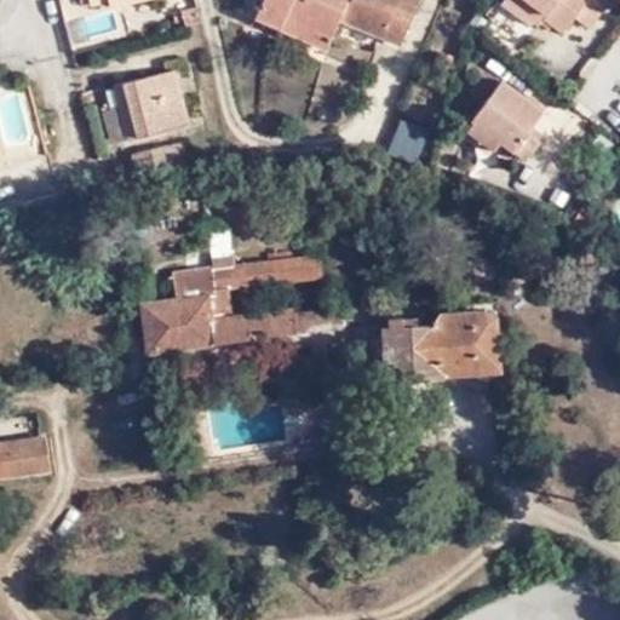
[(291,17),(337,36),(344,17),(403,41),(419,0),(269,0),(262,18),(285,28),(291,17)]
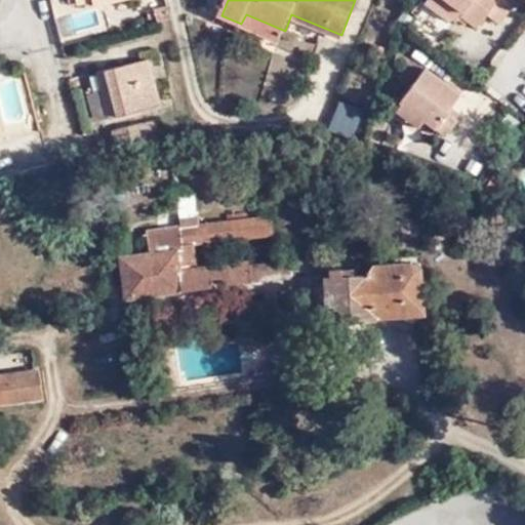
[(450,0),(429,0),(452,17),(459,7),(450,0)]
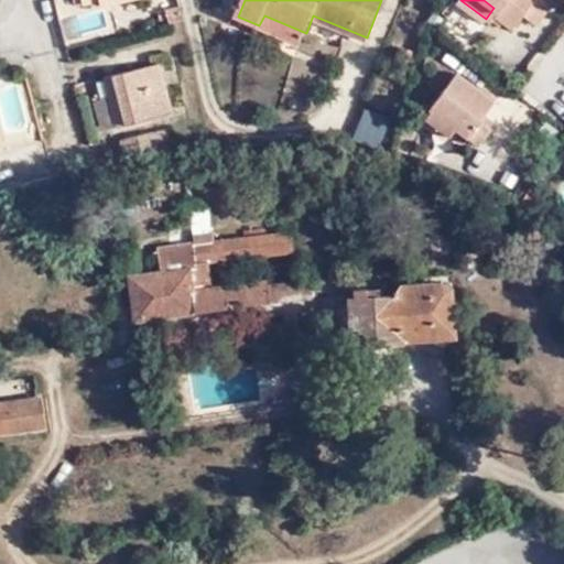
[(524,15),(535,0),(484,0),(494,8),(486,19),(492,24),(498,18),(513,30),(524,15)]
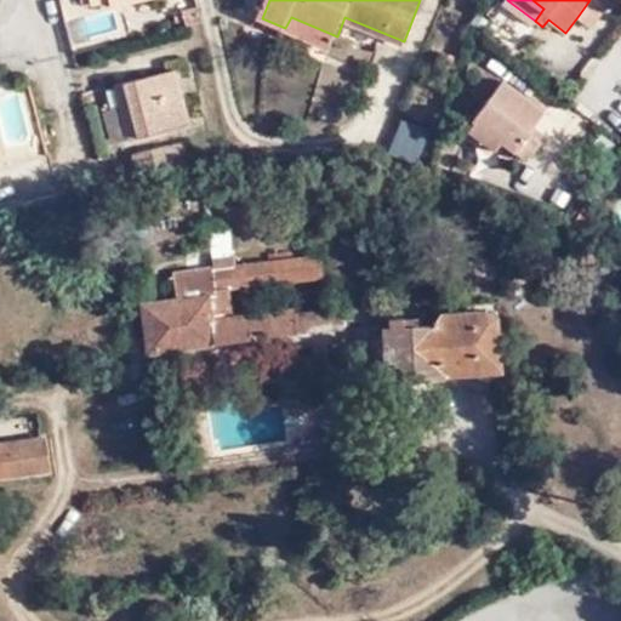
[(605,5),(599,0),(590,0),(577,17),(590,27),(605,5)]
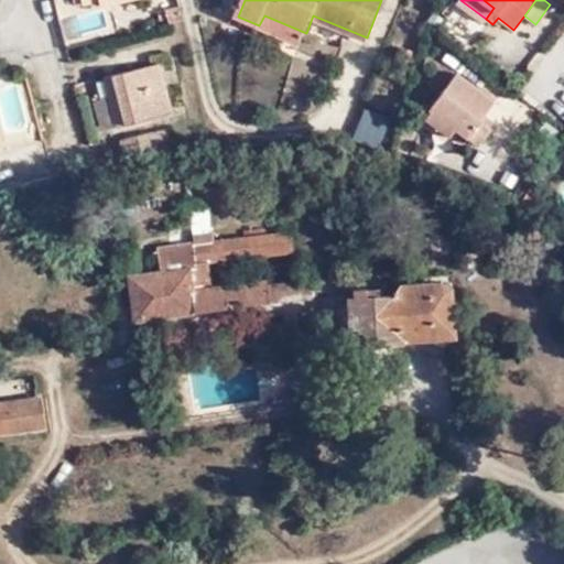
[(166,21),(188,17),(186,4),(172,7),(173,14),(165,17),(166,21)]
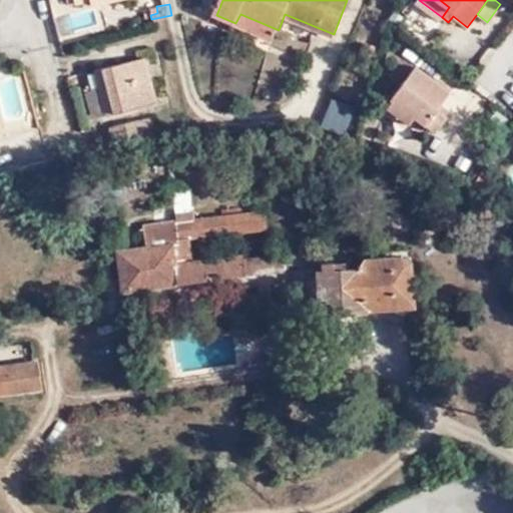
[(96,5),(68,11),(72,34),(101,28),(96,5)]
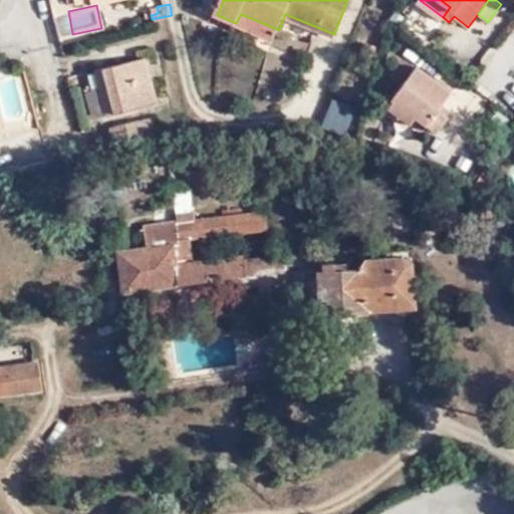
[(158,13),(157,6),(150,8),(151,15),(158,13)]
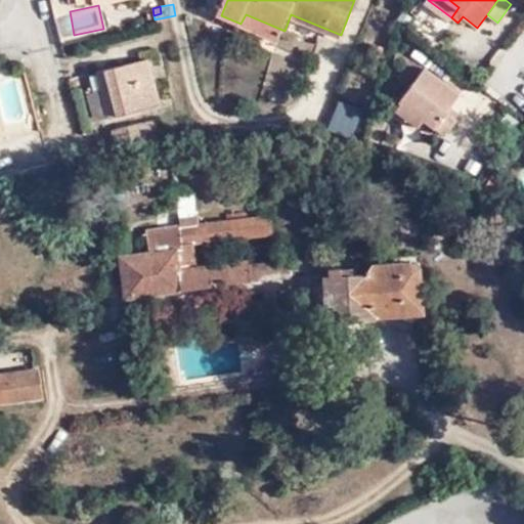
[(280,40),(285,31),(246,14),(241,24),(280,40)]
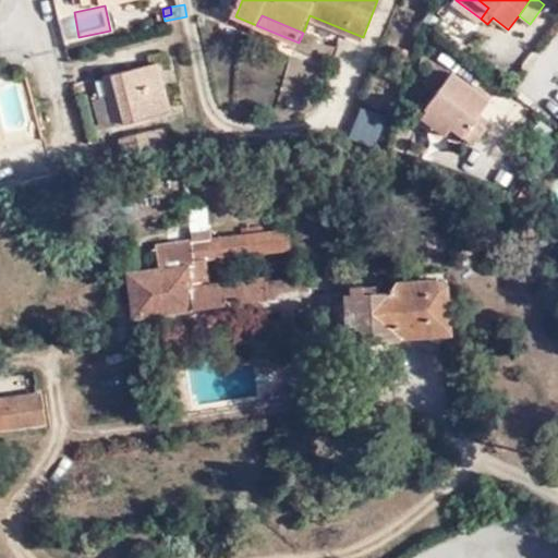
[(290,50),(282,49),(279,59),(287,61),(290,50)]
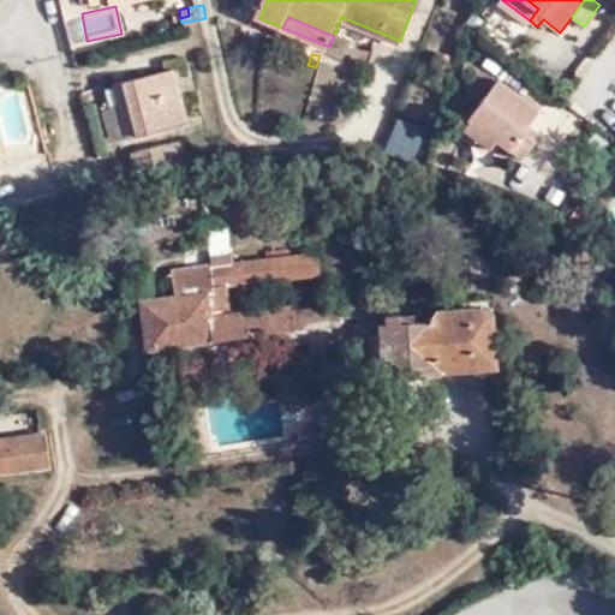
[(123,81),(123,84),(126,100),(136,136),(193,123),(180,65),(123,81)]
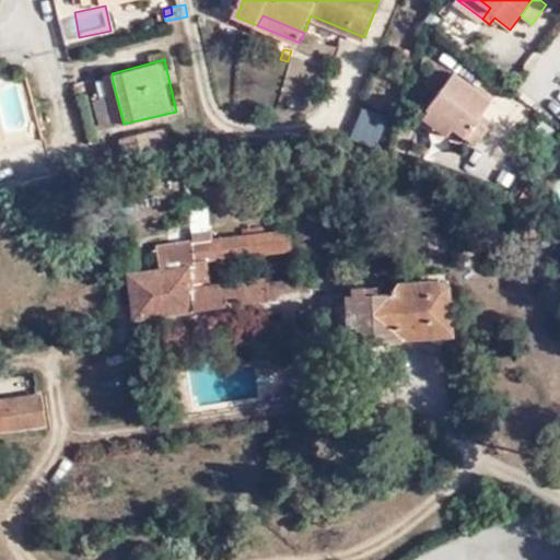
[(455,71),(428,105),(455,126),(476,141),(489,124),(480,117),(492,100),(455,71)]
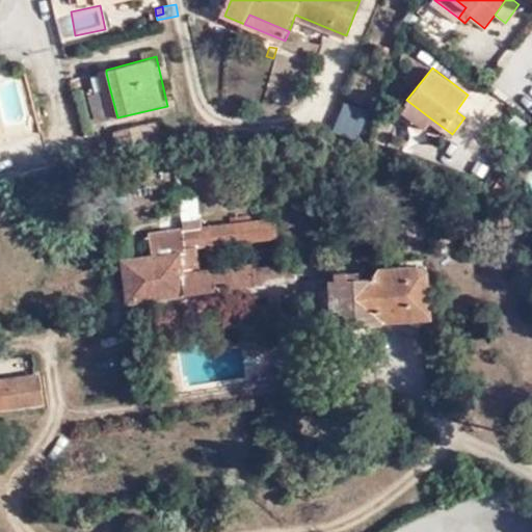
[(109,86),(106,73),(98,75),(102,89),(109,86)]
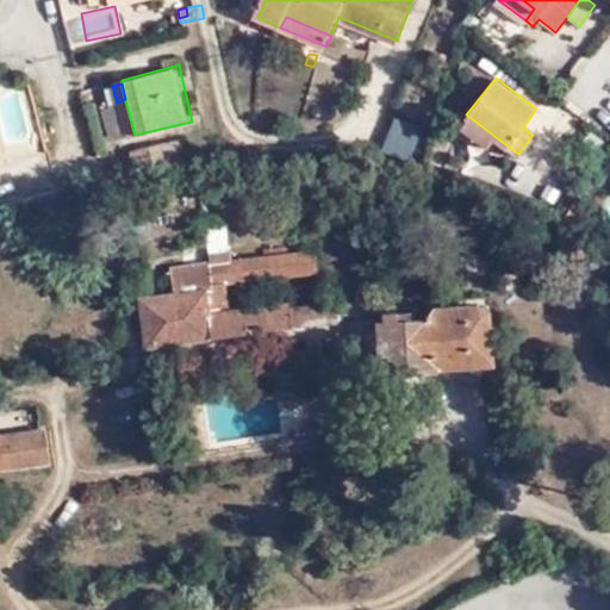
[(496,137),(466,114),(459,124),(489,145),(496,137)]
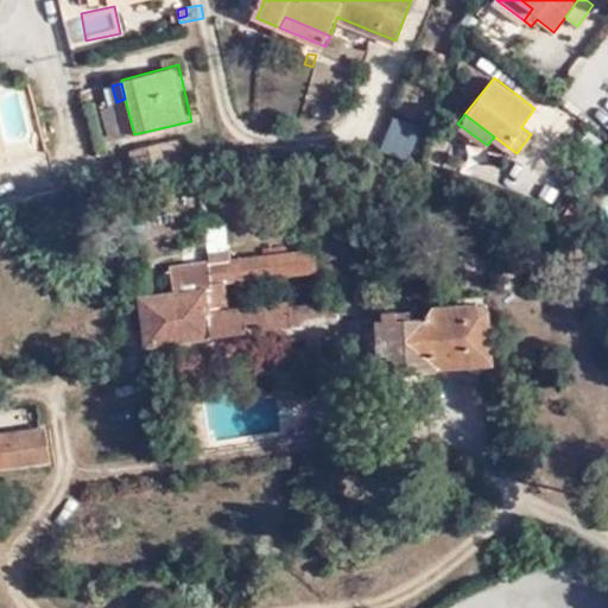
[(172,140),(178,162),(190,158),(185,137),(172,140)]
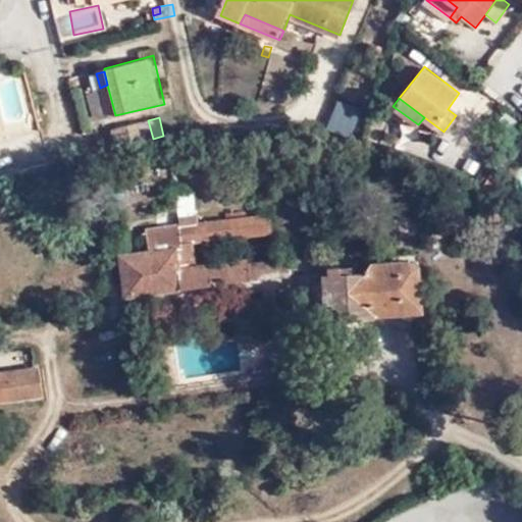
[(118,128),(123,148),(153,139),(148,120),(118,128)]
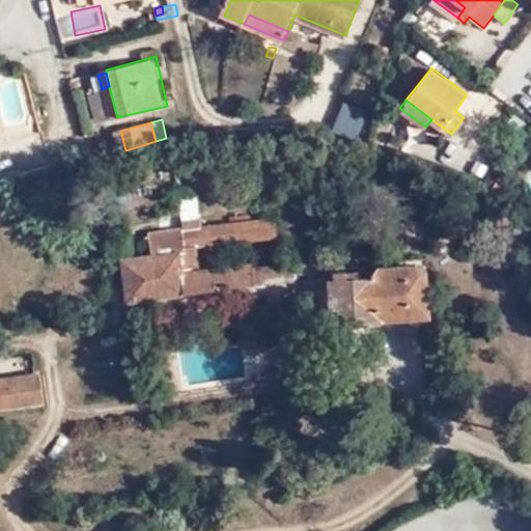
[(493,190),(498,191),(503,183),(497,180),(493,190)]
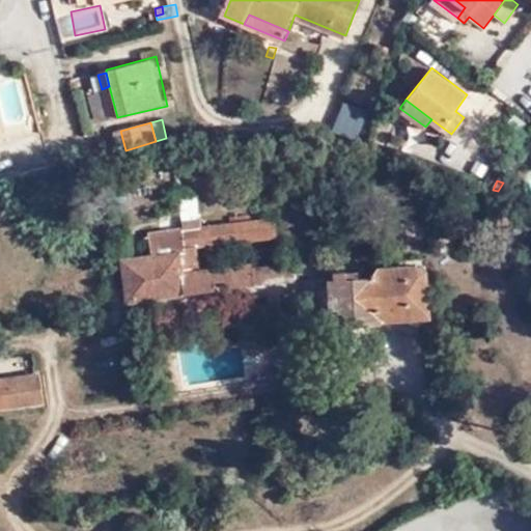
[(503,193),(521,202),(526,192),(506,186),(503,193)]
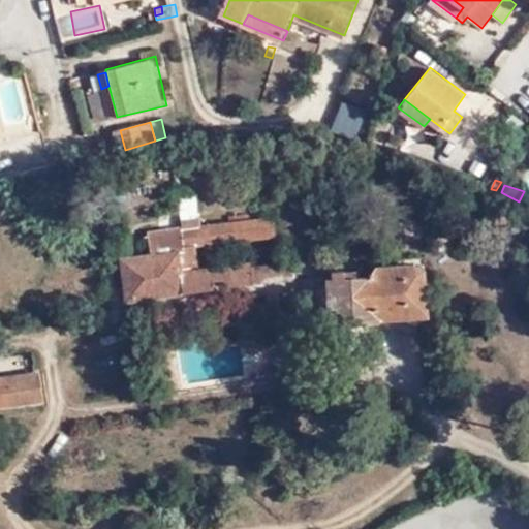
[(120,257),(126,303),(214,289),(214,288),(213,282),(223,281),(224,286),(293,279),(291,260),(252,265),(252,262),(199,269),(196,246),(275,237),(273,217),(200,225),(199,217),(181,219),(182,227),(148,232),(151,253),(120,257)]
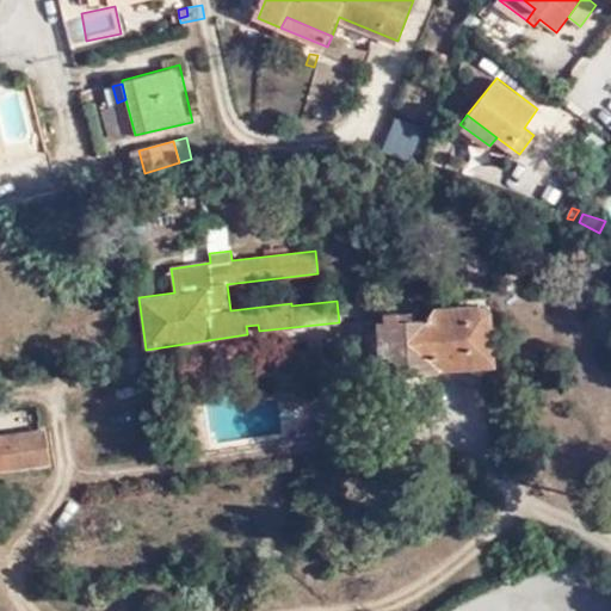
[(433,369),(491,365),(488,315),(476,306),(431,307),(431,318),(413,318),(413,313),(395,313),(395,307),(376,308),(380,374),(432,372),(433,369)]
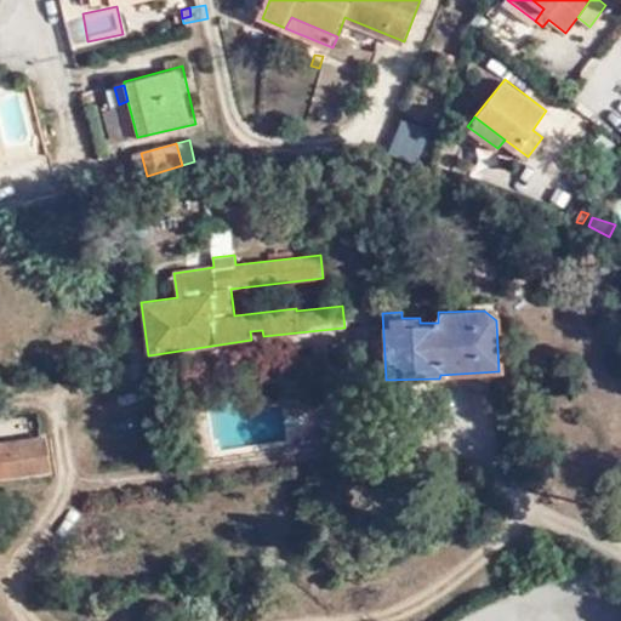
[(362,429),(359,403),(345,404),(343,375),(334,376),(335,399),(326,400),(330,427),(342,426),(342,433),(362,429)]
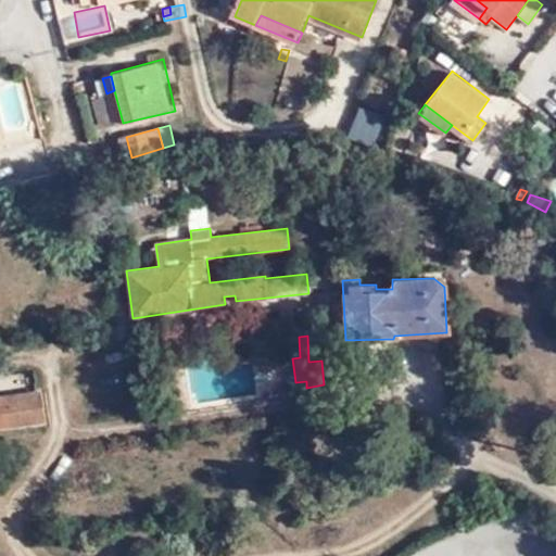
[(0,422),(40,418),(37,389),(0,393),(0,422)]
